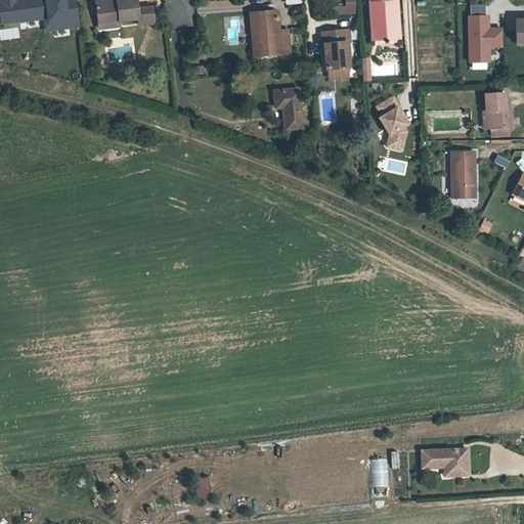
[(0,0),(0,24),(40,18),(37,0),(0,0)]
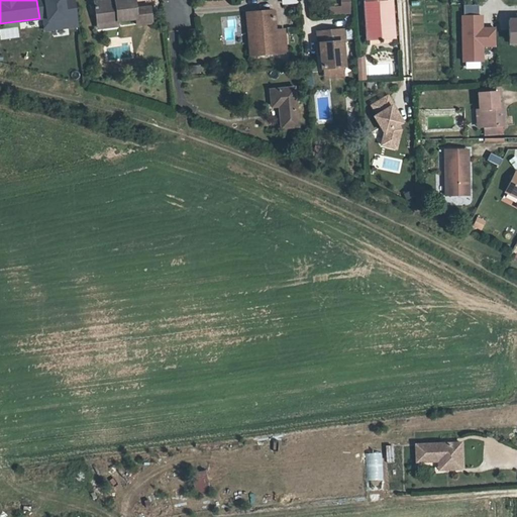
[(42,0),(45,21),(55,19),(56,29),(79,27),(75,0),(42,0)]
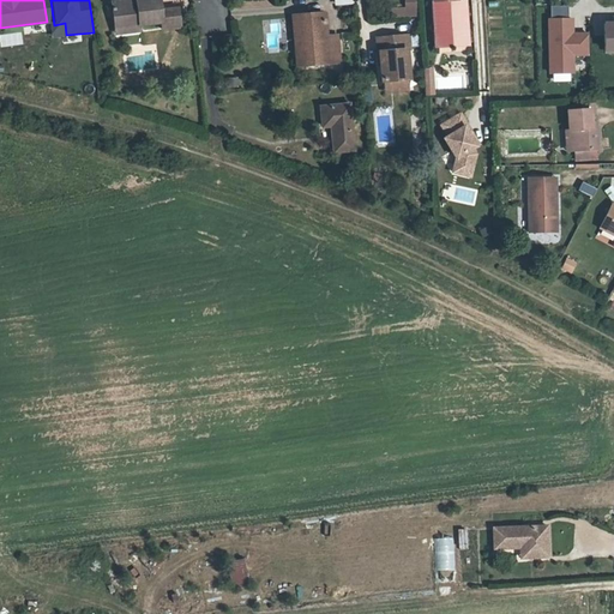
[(109,0),(114,29),(138,26),(138,22),(160,20),(160,26),(179,25),(175,6),(158,6),(157,0),(109,0)]
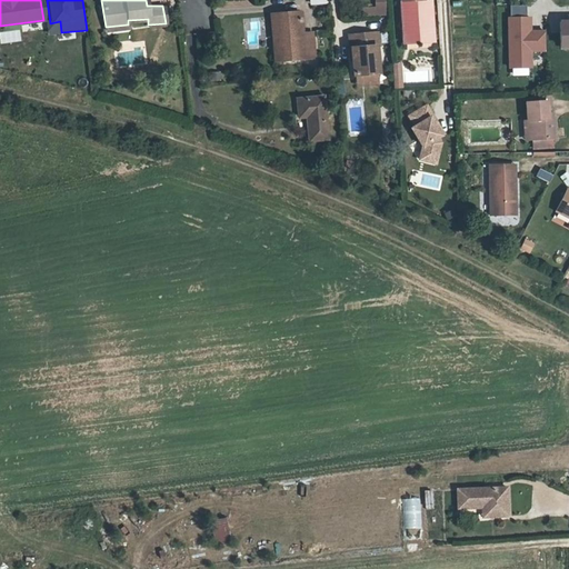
[(362,7),(362,17),(386,16),(385,0),(373,0),(375,6),(362,7)]
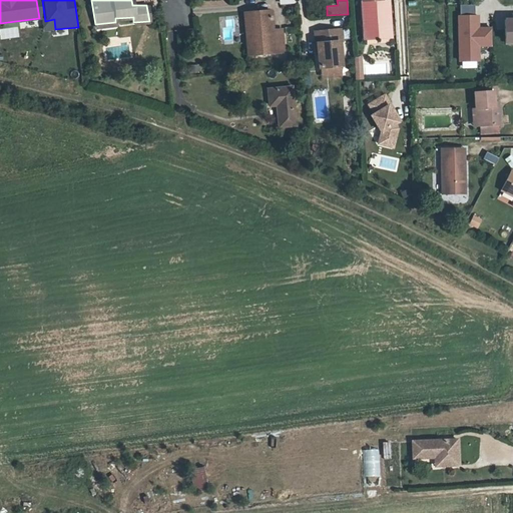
[(383,0),(363,0),(365,32),(391,31),(389,0),(383,0)]
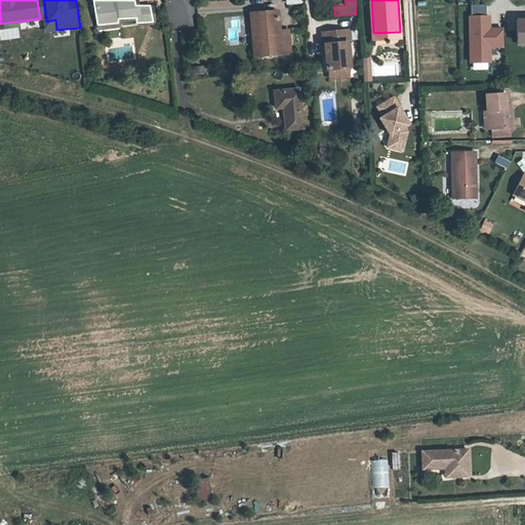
[(279,10),(259,12),(261,39),(253,40),(255,56),(291,52),(290,32),(281,32),(279,10)]
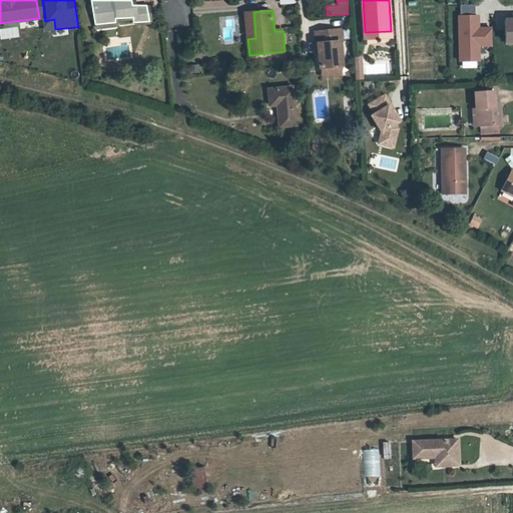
[(244,13),(247,39),(255,38),(253,12),(244,13)]
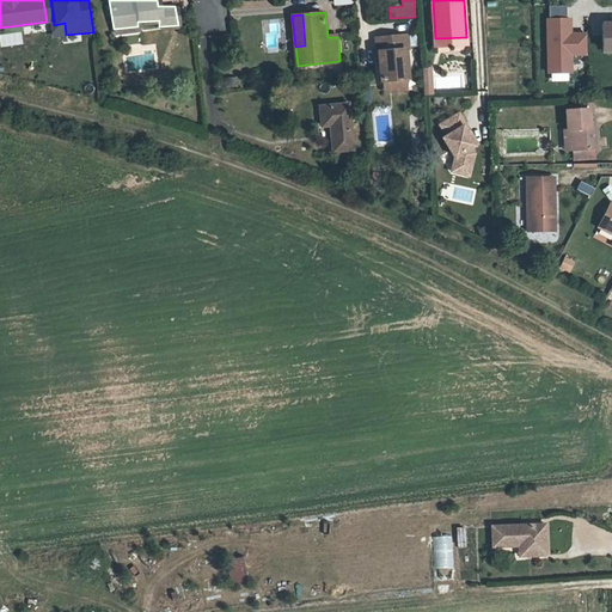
[(571,34),(571,18),(548,19),(549,73),(573,73),(573,54),(586,54),(586,34),(571,34)]
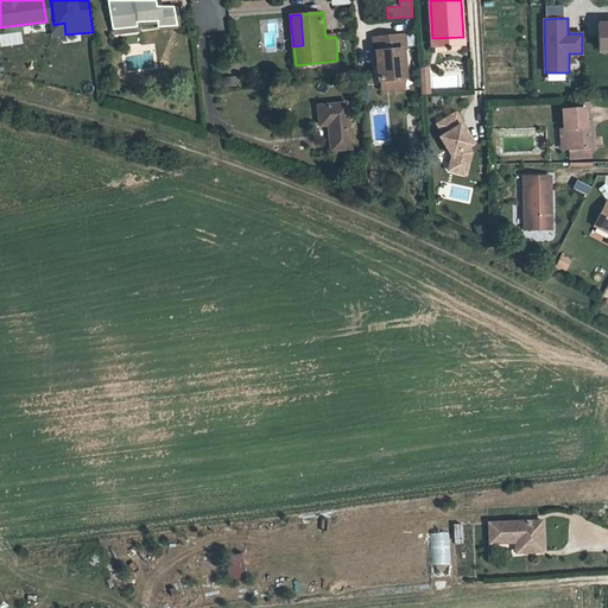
[(377,74),(379,74),(403,71),(401,43),(404,42),(403,30),(373,31),(377,74)]
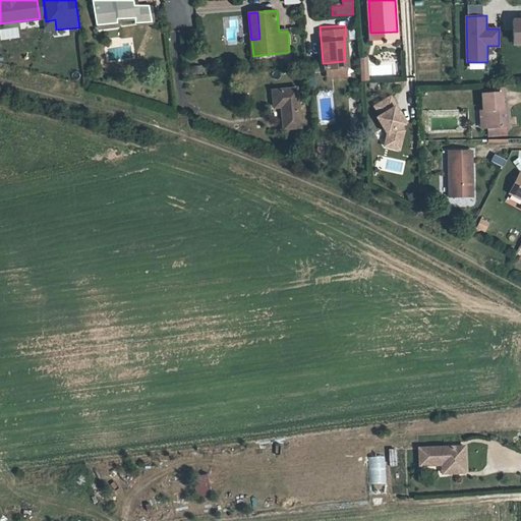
[(397,32),(370,33),(370,41),(398,39),(397,32)]
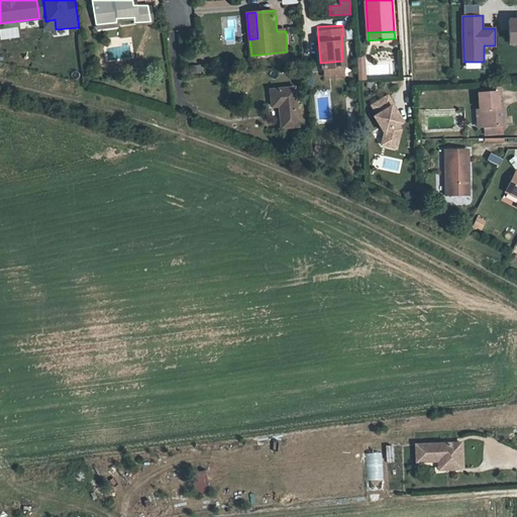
[(342,71),(342,61),(322,63),(322,72),(342,71)]
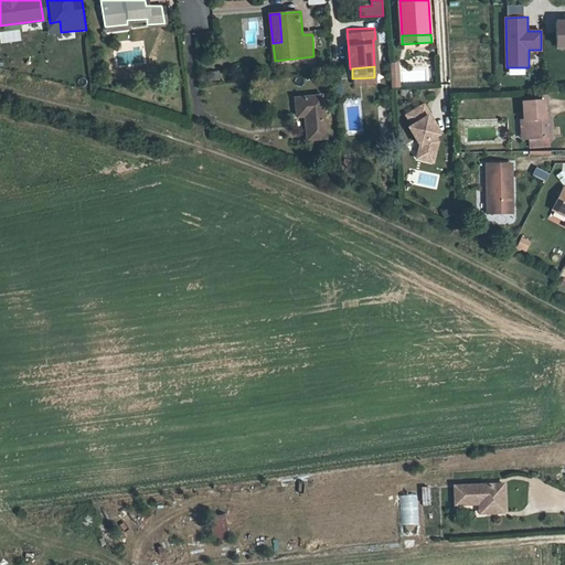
[(297,117),(306,117),(307,140),(328,138),(323,95),(296,98),(297,117)]
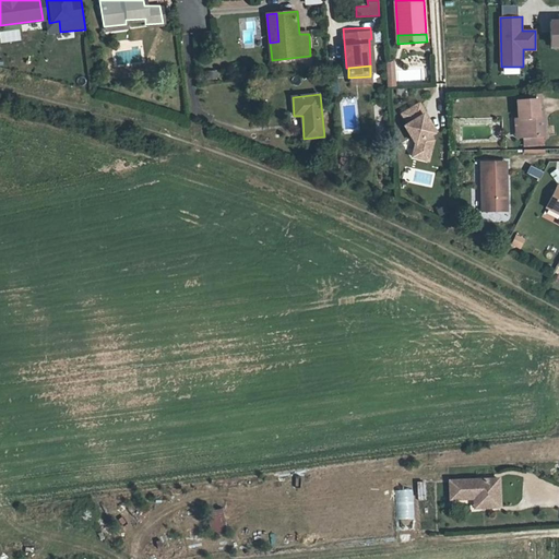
[(524,137),(542,135),(546,135),(545,115),(540,116),(540,99),(519,100),(520,117),(523,116),(524,137)]
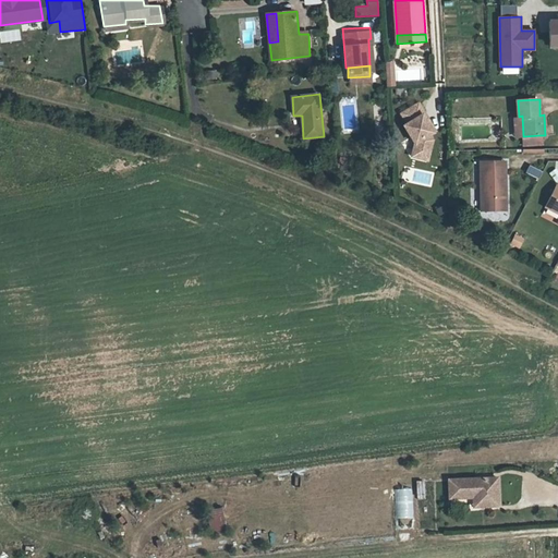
[(420,104),(402,114),(408,124),(404,125),(416,144),(414,152),(429,156),(434,140),(431,135),(434,133),(423,116),(426,114),(420,104)]
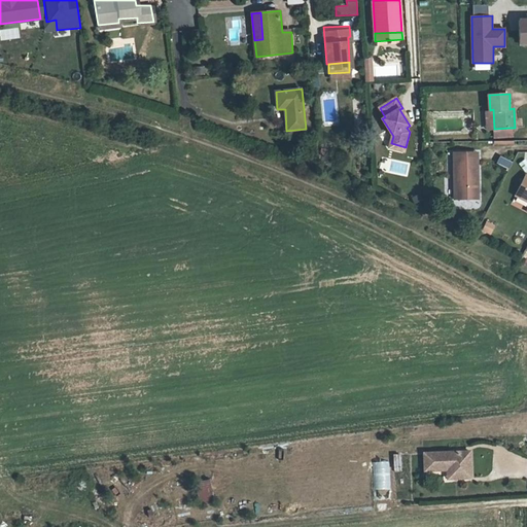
[(511,137),(511,128),(494,129),(494,138),(511,137)]
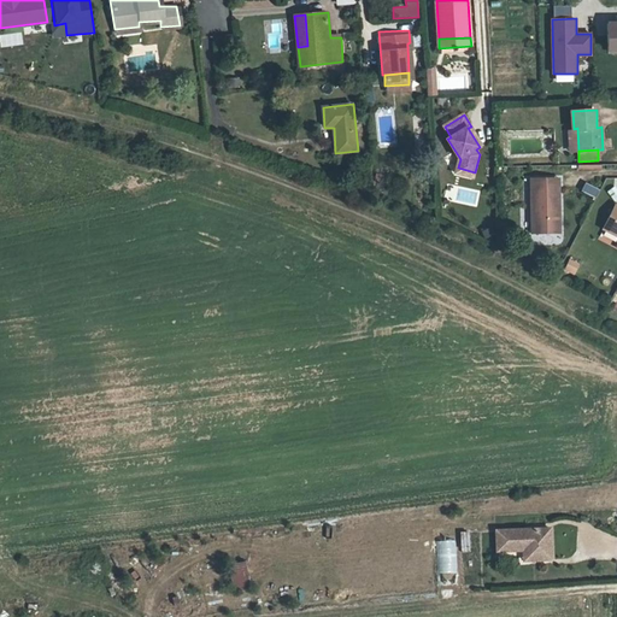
[(530,178),(530,189),(560,189),(560,178),(530,178)]
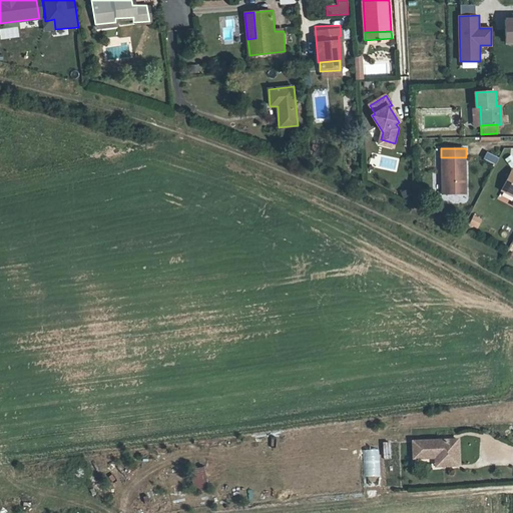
[(482,158),(495,164),(498,157),(486,151),(482,158)]
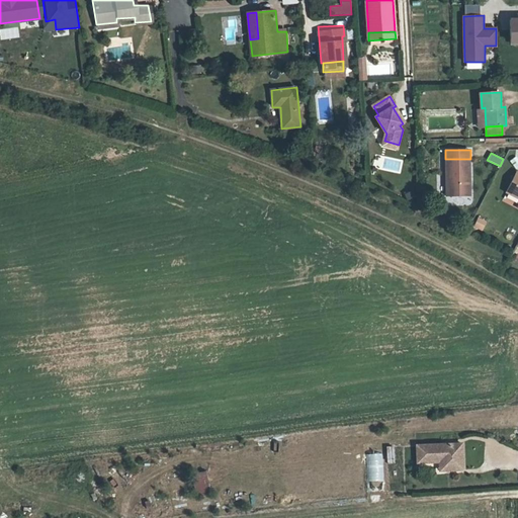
[(446,196),(466,196),(466,175),(470,175),(470,159),(445,159),(446,196)]
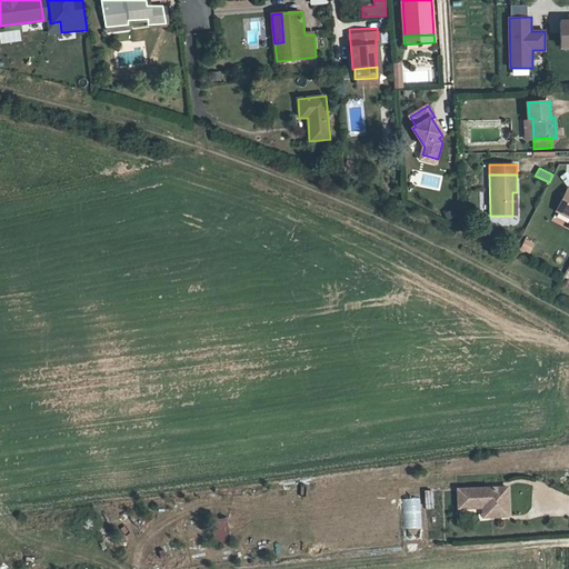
[(568,191),(565,189),(552,209),(568,218),(568,191)]
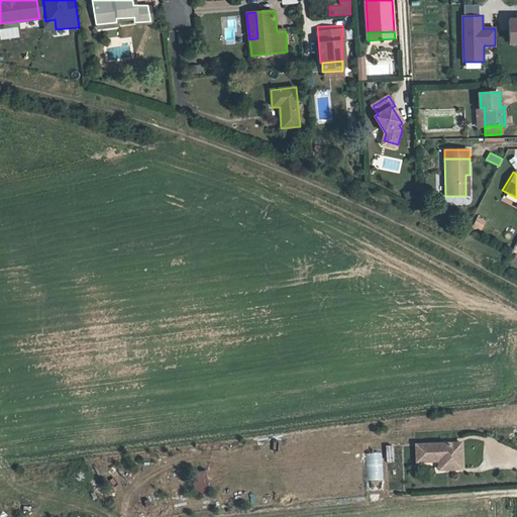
[(412,191),(405,195),(407,200),(414,196),(412,191)]
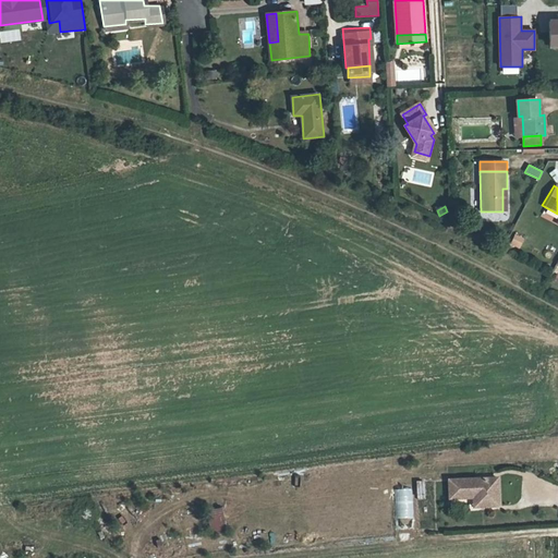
[(519,250),(524,238),(514,233),(509,244),(519,250)]
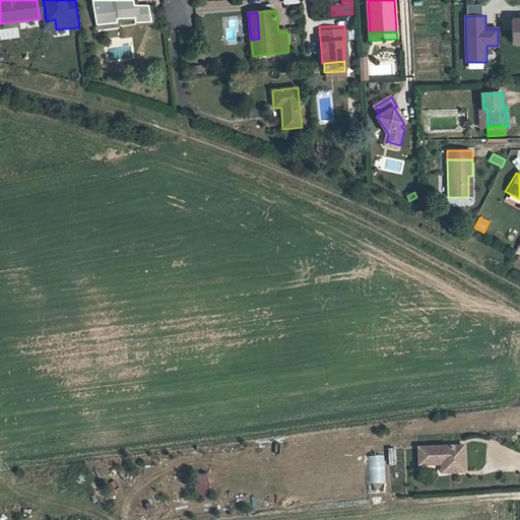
[(461,447),(416,450),(417,467),(440,465),(448,465),(449,474),(463,473),(461,447)]
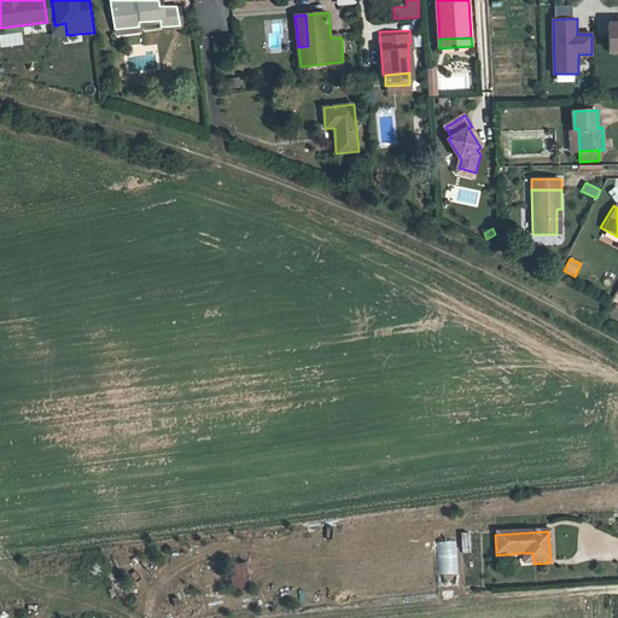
[(459,586),(456,541),(436,542),(439,587),(459,586)]
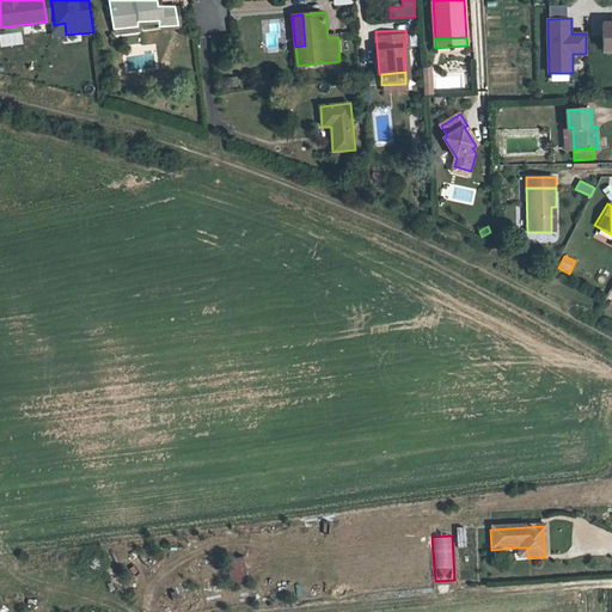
[(527,548),(518,548),(518,558),(528,558),(527,548)]
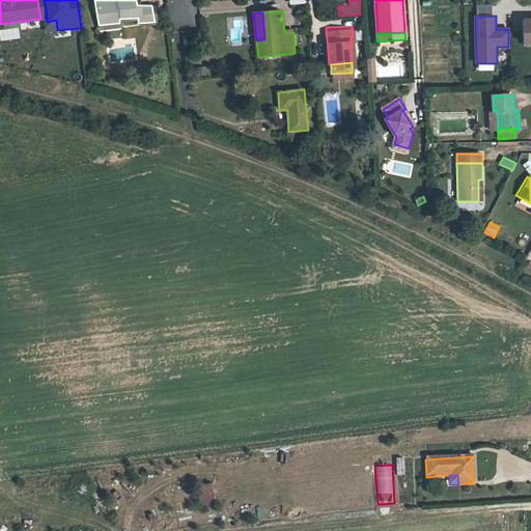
[(211,490),(196,493),(201,516),(216,512),(211,490)]
